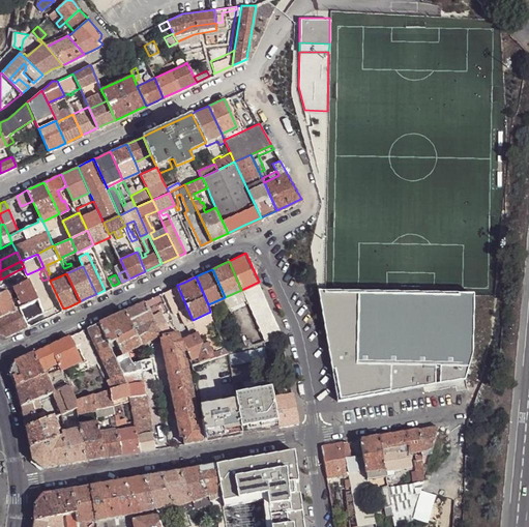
[(0,316),(19,306),(37,298),(33,289),(29,280),(0,293),(0,316)]
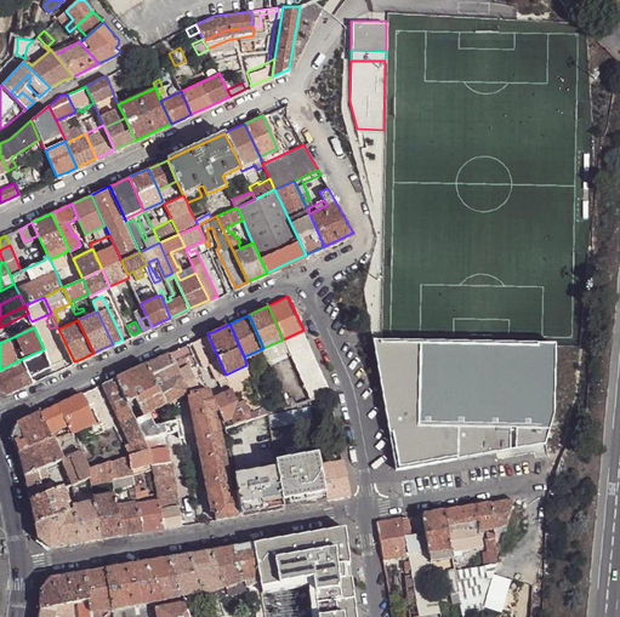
[(63,367),(74,361),(58,329),(39,338),(44,349),(55,371),(63,367)]
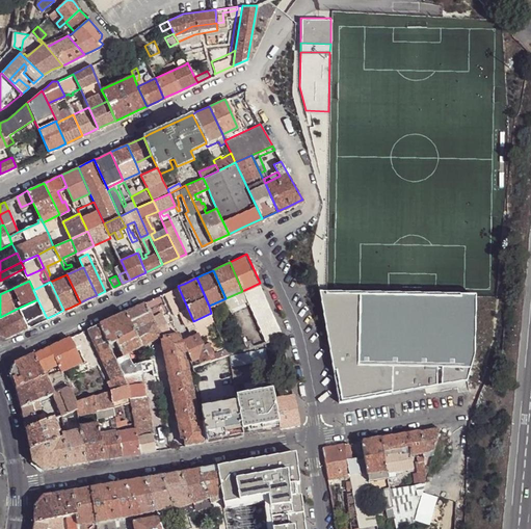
[(242,291),(265,340),(283,335),(260,283),(242,291)]
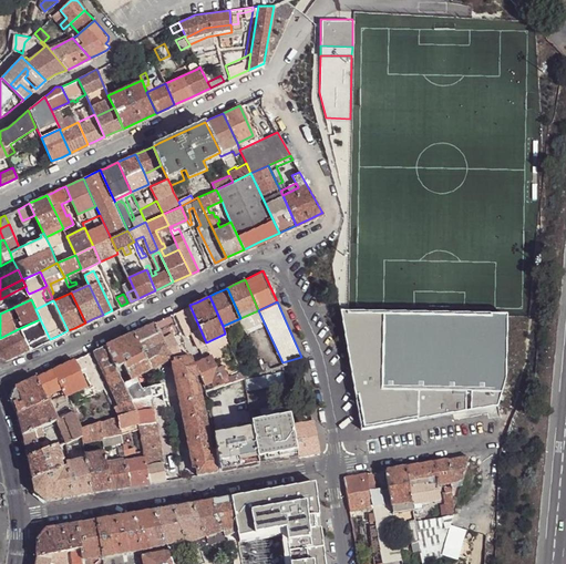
[(183,308),(176,311),(187,334),(193,332),(198,344),(199,345),(202,345),(205,350),(209,348),(206,342),(189,305),(183,308)]
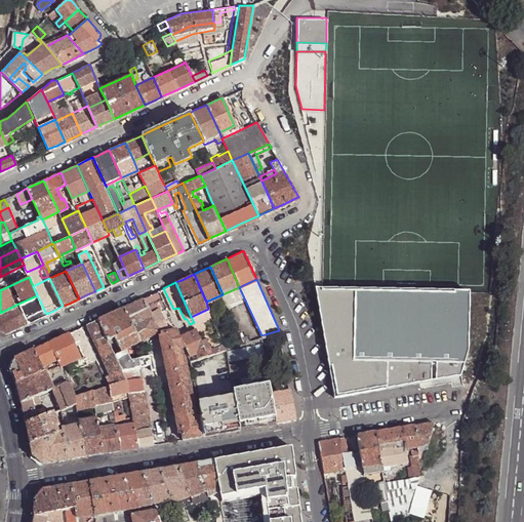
[(323,286),(315,286),(334,395),(460,371),(468,348),(469,288),(323,286)]
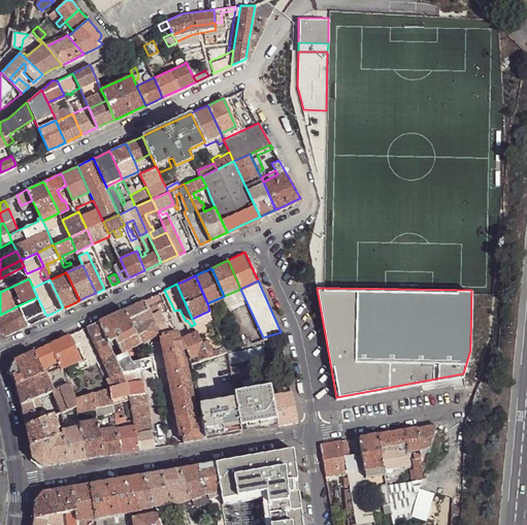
[(161,291),(152,296),(159,313),(162,310),(162,312),(169,308),(161,291)]
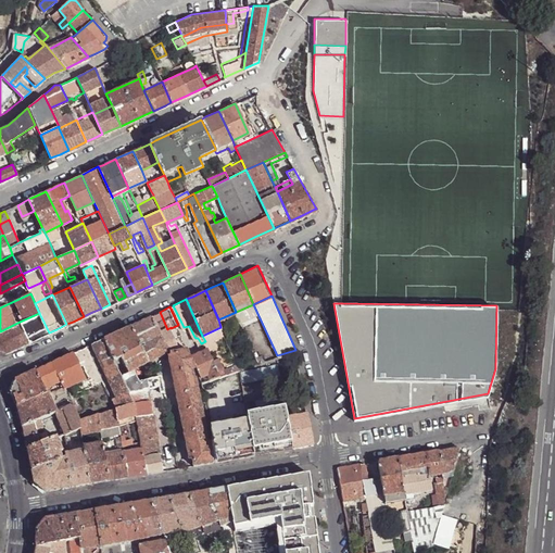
[(179,344),(171,328),(171,327),(167,329),(160,312),(158,313),(131,325),(149,359),(179,344)]
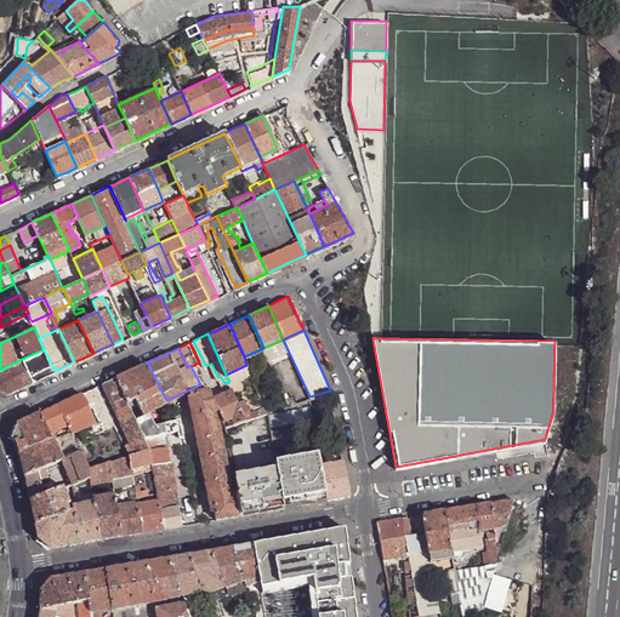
[(44,376),(55,371),(44,349),(22,359),(33,382),(44,376)]
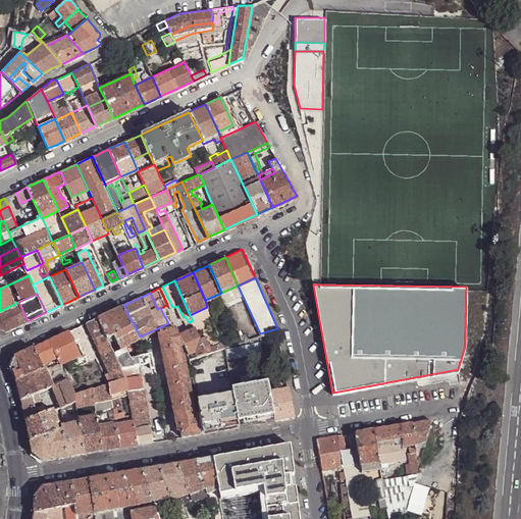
[(28,321),(18,302),(0,311),(0,327),(6,330),(14,326),(28,321)]
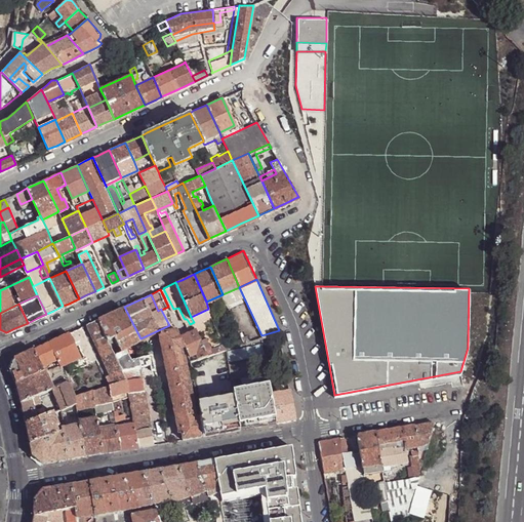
[(110,313),(98,318),(108,339),(115,336),(116,338),(119,345),(115,347),(116,350),(120,348),(126,346),(140,338),(124,307),(110,313)]
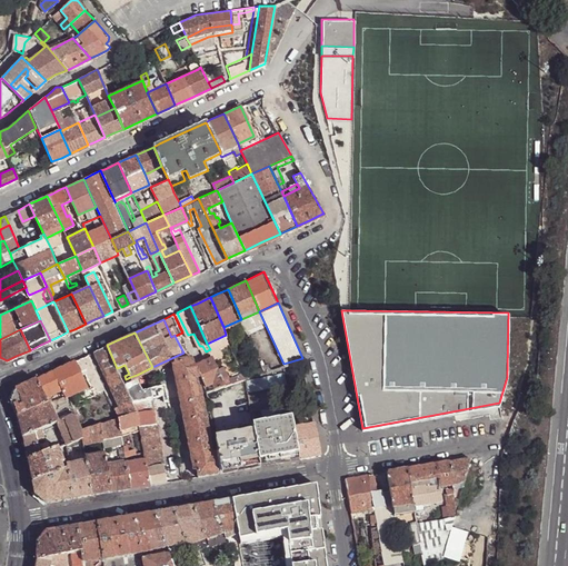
[(226,335),(207,344),(210,349),(229,340),(226,335)]
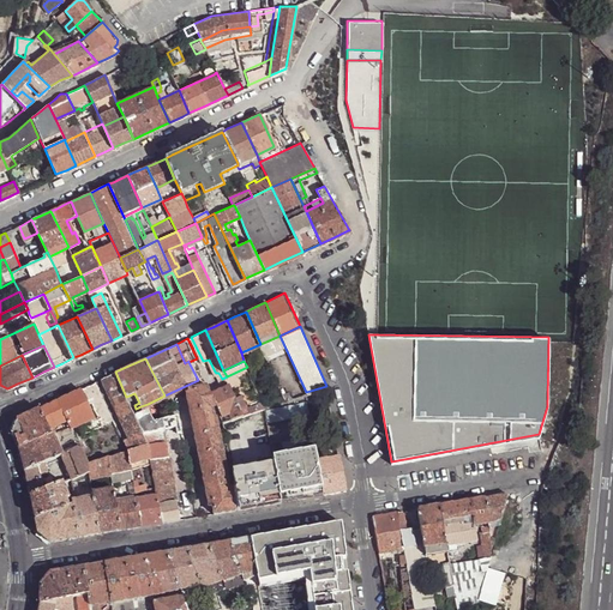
[(115,372),(103,378),(134,447),(148,442),(143,430),(133,410),(132,406),(128,399),(126,397),(115,372)]
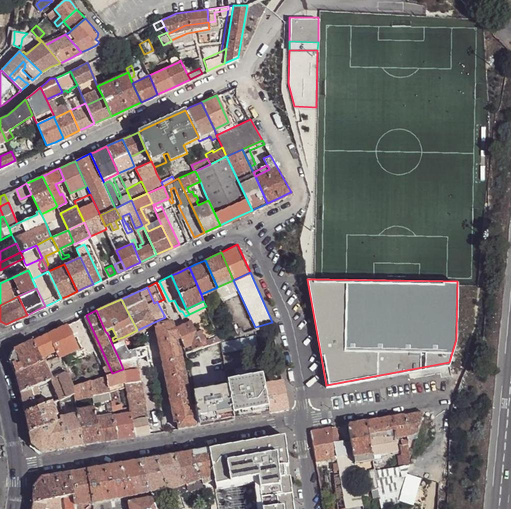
[(196,329),(191,318),(175,324),(180,336),(184,345),(188,344),(192,342),(195,347),(202,344),(199,336),(196,329)]
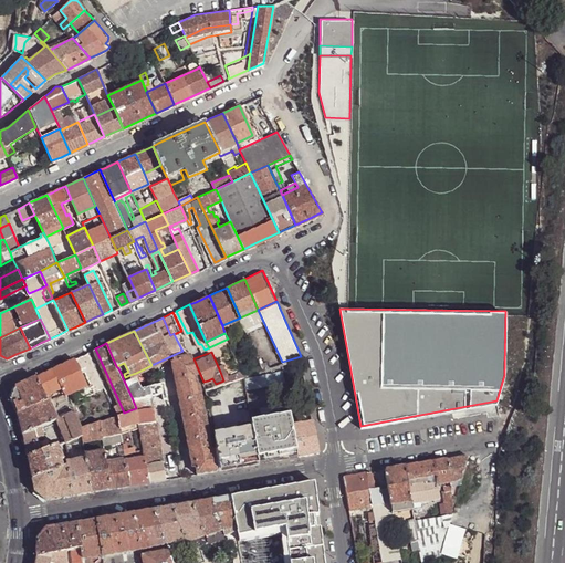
[(196,372),(199,372),(194,358),(191,354),(175,357),(197,472),(199,472),(220,469),(216,447),(211,448),(200,381),(199,381),(196,372)]
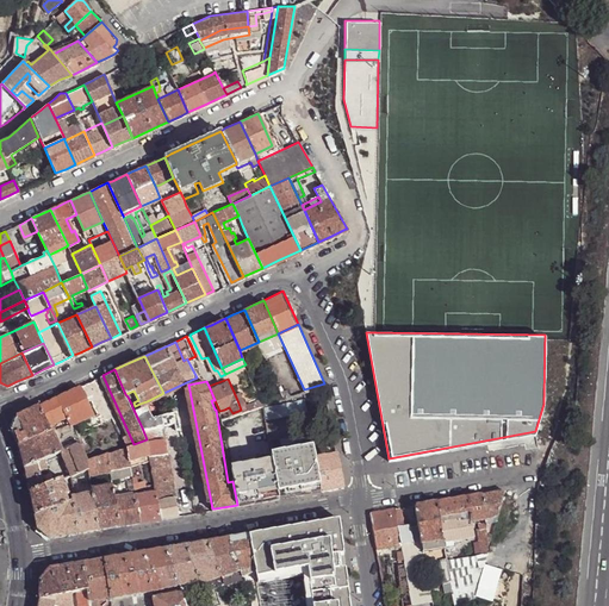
[(324,383),(304,389),(305,395),(325,392),(324,383)]
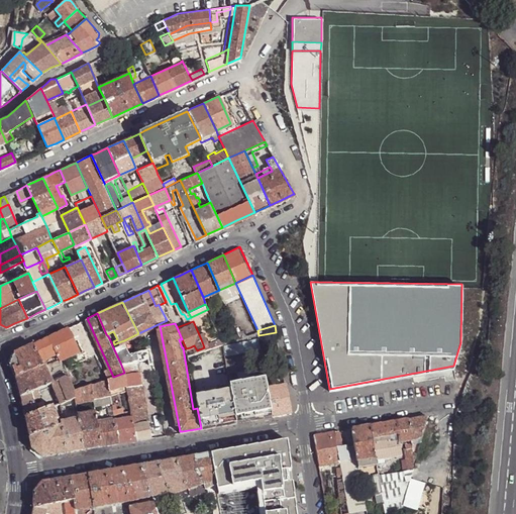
[(61,330),(48,336),(57,353),(59,358),(60,361),(80,350),(69,326),(61,330)]
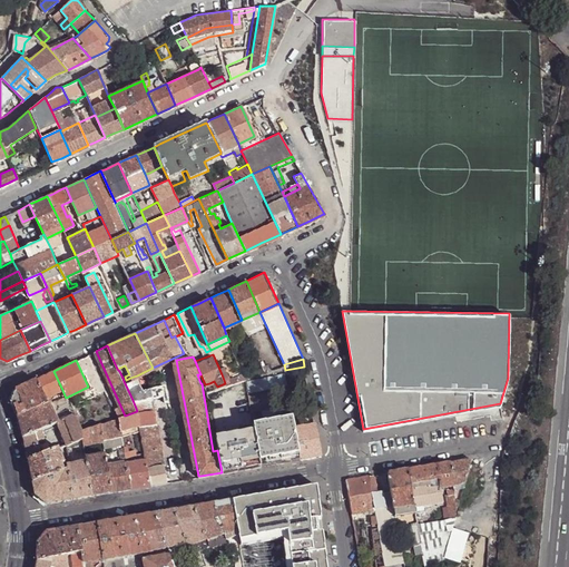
[(223,364),(218,367),(222,374),(227,372),(223,364)]
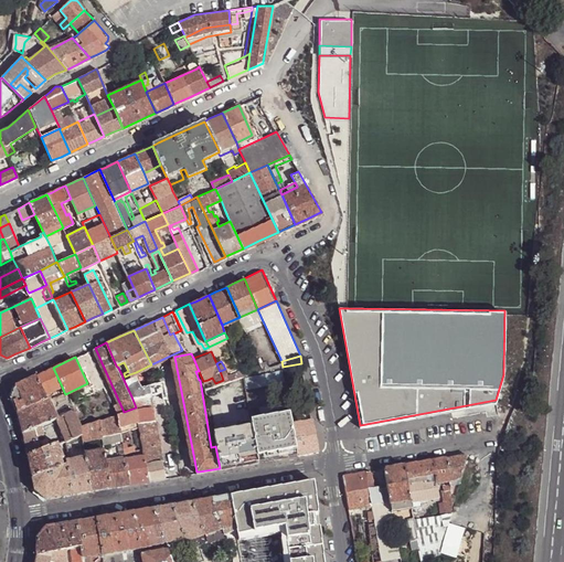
[(261,363),(242,370),(244,373),(263,368),(261,363)]
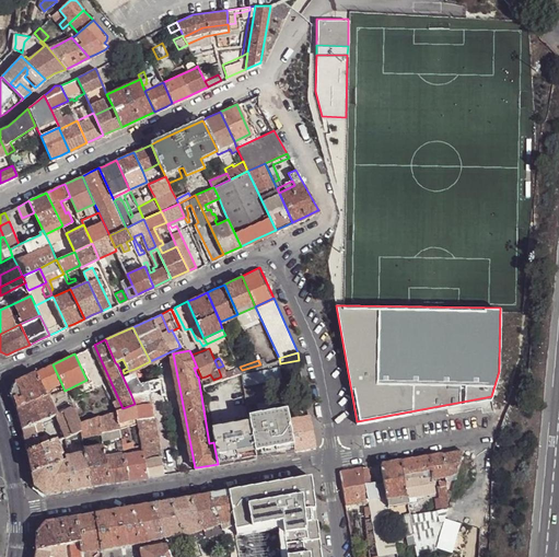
[(42,370),(36,372),(44,391),(61,383),(53,364),(42,370)]
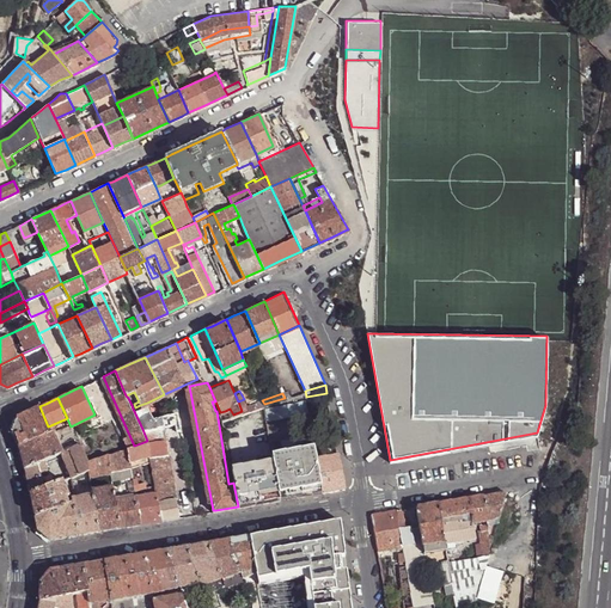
[(133,409),(142,429),(147,441),(150,456),(154,481),(154,484),(156,491),(160,519),(170,517),(178,516),(164,425),(160,425),(157,427),(156,424),(152,416),(147,403),(140,405),(135,407),(133,409)]
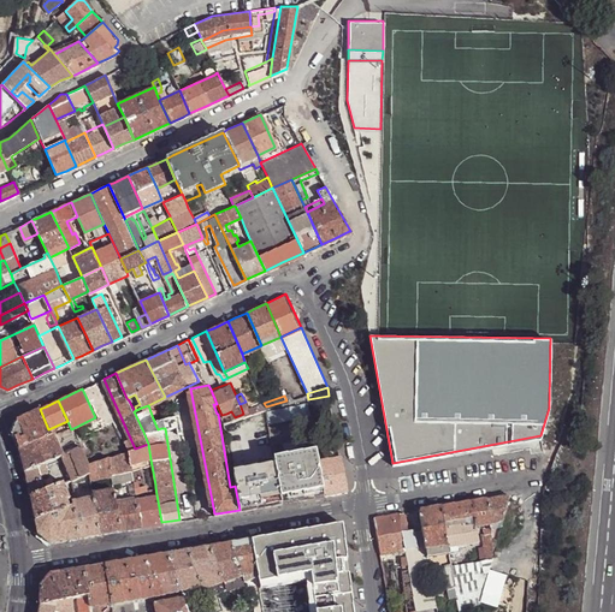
[(16,440),(18,447),(51,434),(48,429),(40,409),(18,419),(12,433),(16,440)]
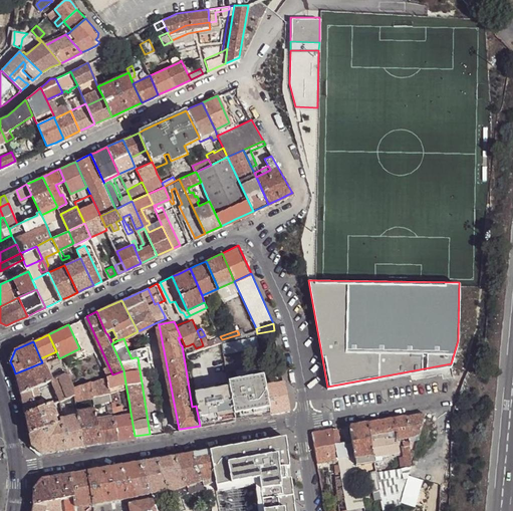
[(127,349),(131,356),(138,355),(143,354),(140,346),(127,349)]
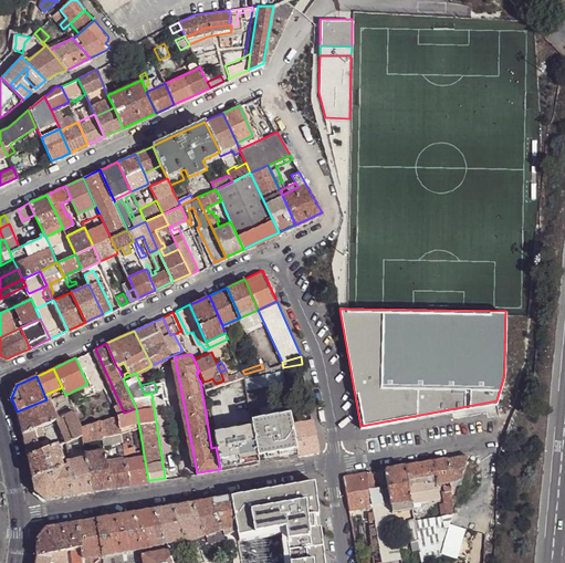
[(75,395),(67,398),(73,412),(80,427),(89,424),(81,402),(79,402),(75,395)]
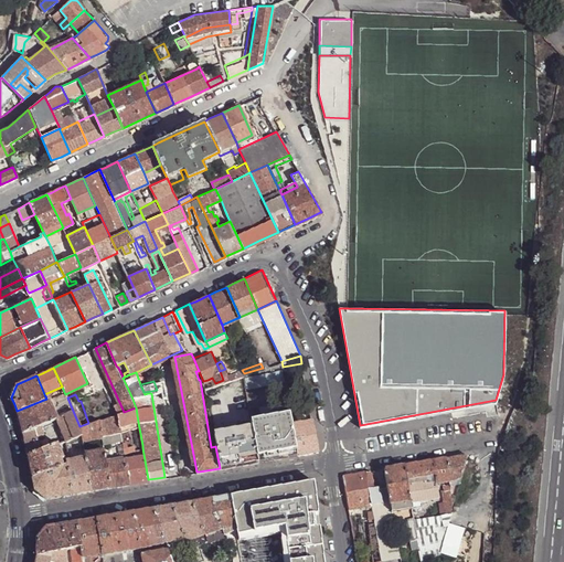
[(46,399),(17,411),(19,420),(22,431),(41,423),(50,420),(57,416),(49,399),(46,399)]
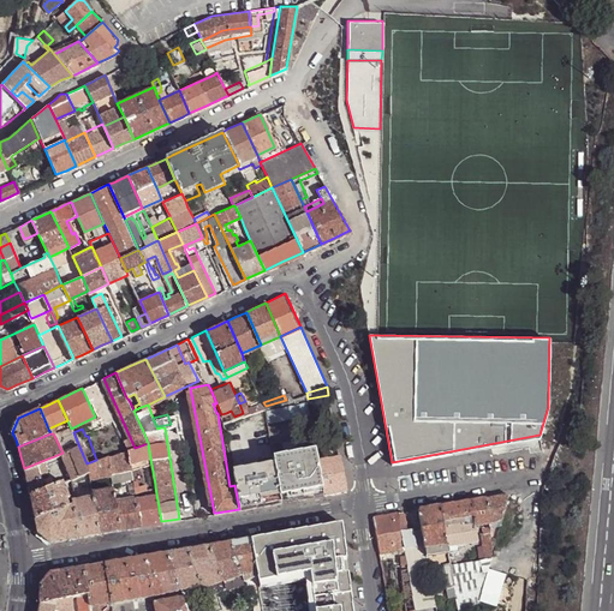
[(135,448),(127,450),(131,468),(141,466),(139,461),(150,459),(148,443),(135,448)]
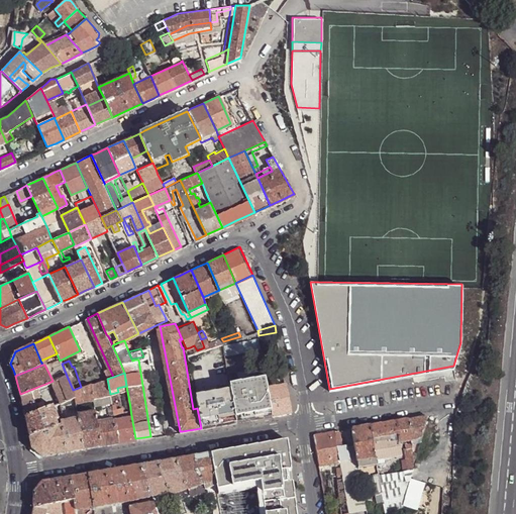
[(73,390),(67,376),(61,378),(53,381),(60,402),(74,397),(73,390)]
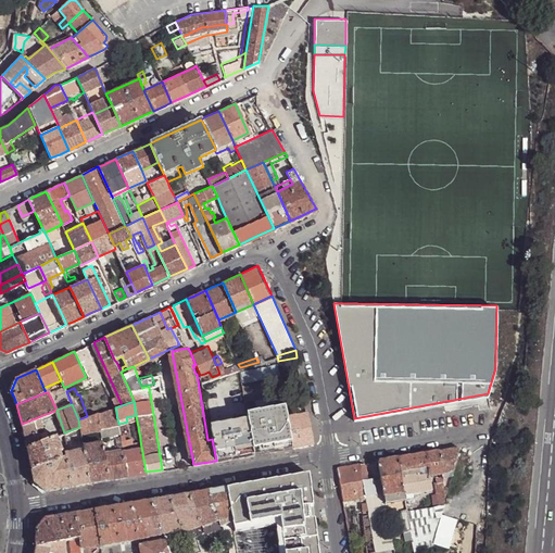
[(286,406),(247,414),(248,418),(253,453),(263,452),(284,448),(293,447),(288,415),(286,406)]
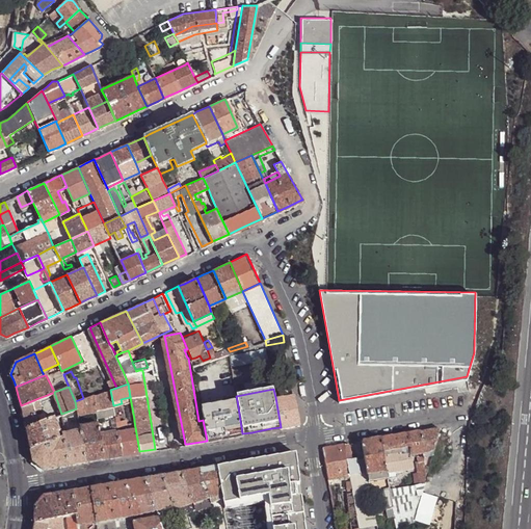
[(110,390),(93,396),(96,410),(113,405),(110,390)]
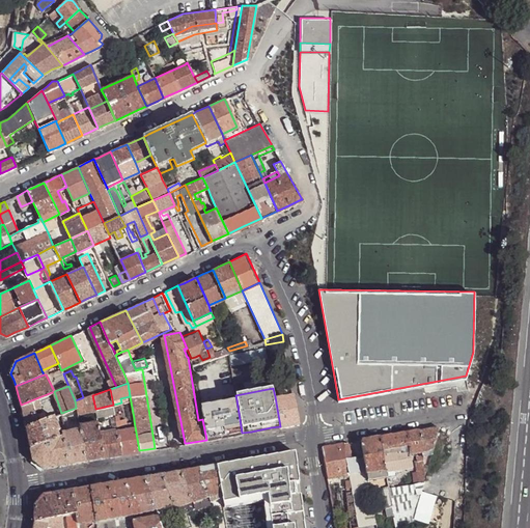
[(294,393),(275,396),(280,426),(291,424),(299,423),(294,393)]
